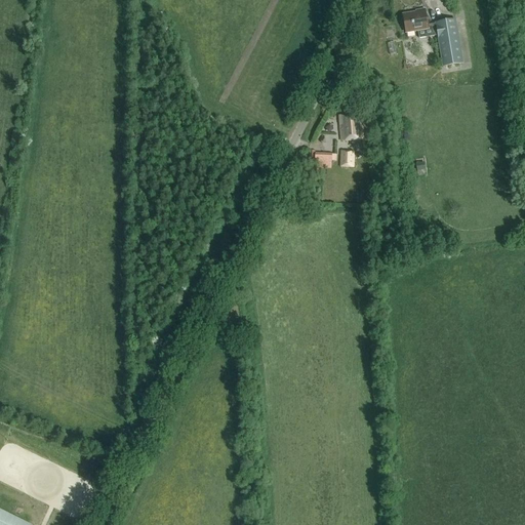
[(419,38),(437,35),(443,67),(463,64),(456,19),(435,24),(435,25),(429,26),(426,11),(403,14),(406,33),(418,31),(419,38)]
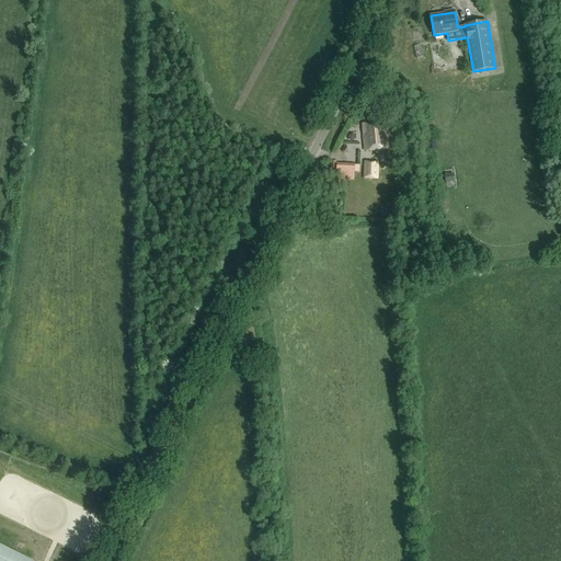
[(366,151),(389,149),(388,128),(385,128),(384,116),(374,117),(375,123),(363,124),(366,151)]
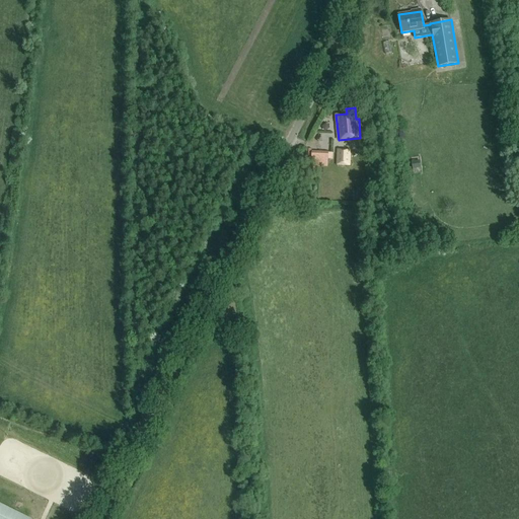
[(337,150),(337,165),(350,166),(351,150),(337,150)]
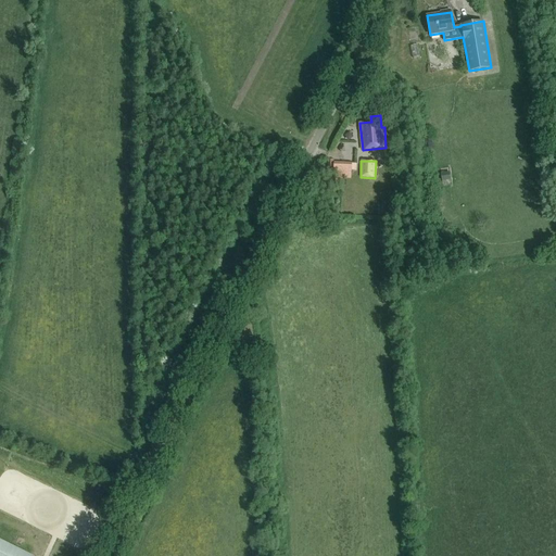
[(337,162),(336,178),(351,178),(351,171),(356,171),(357,164),(352,164),(352,163),(337,162)]
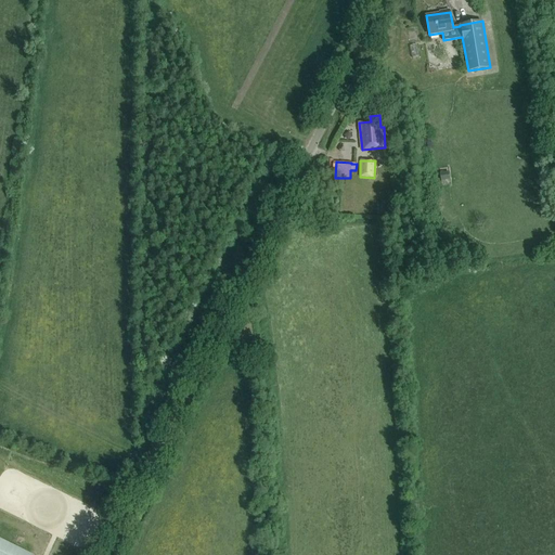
[(449,172),(440,173),(441,181),(450,180),(449,172)]
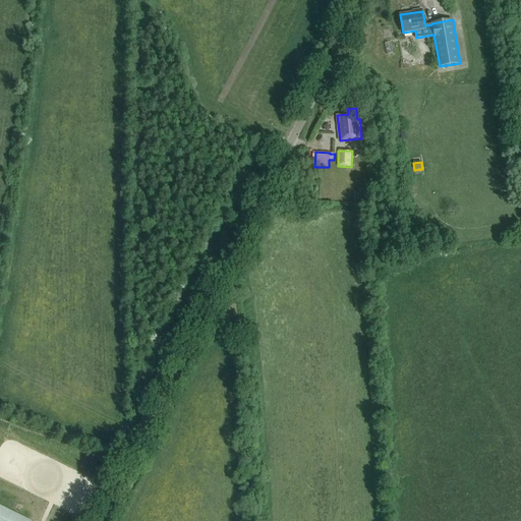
[(31,520),(0,505),(0,520),(31,520)]
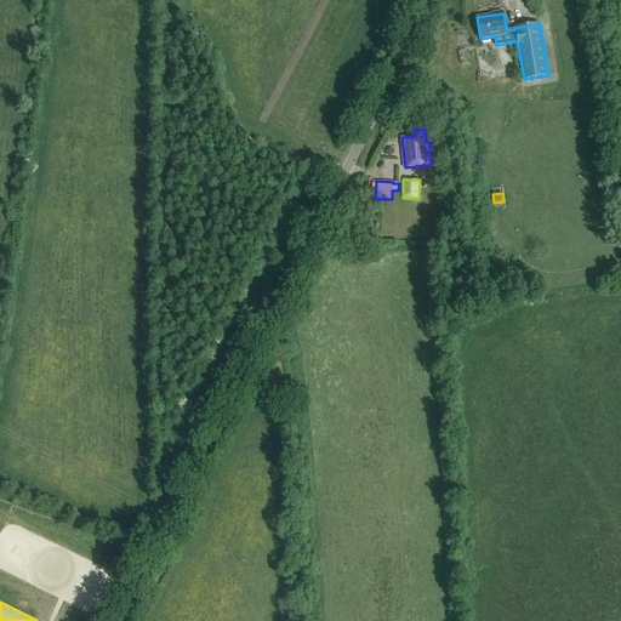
All buildings are outlined.
